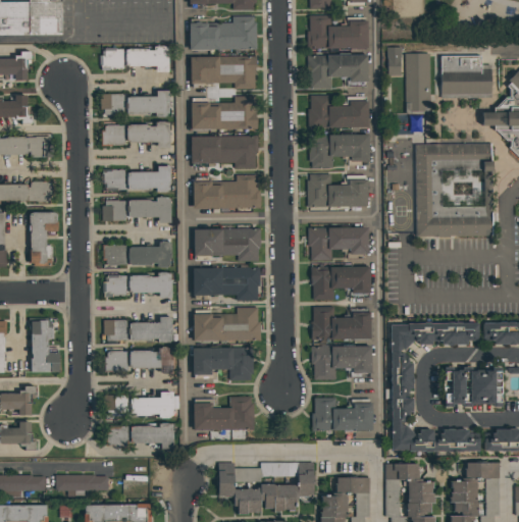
[(0,0),(62,0),(63,3),(63,29),(63,34),(0,34),(0,0)]
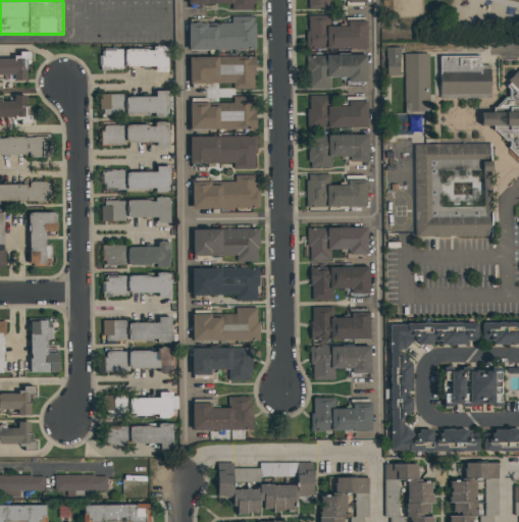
[(191,0),(257,0),(257,2),(254,2),(254,9),(232,9),(232,3),(207,3),(207,6),(191,7),(191,0)]
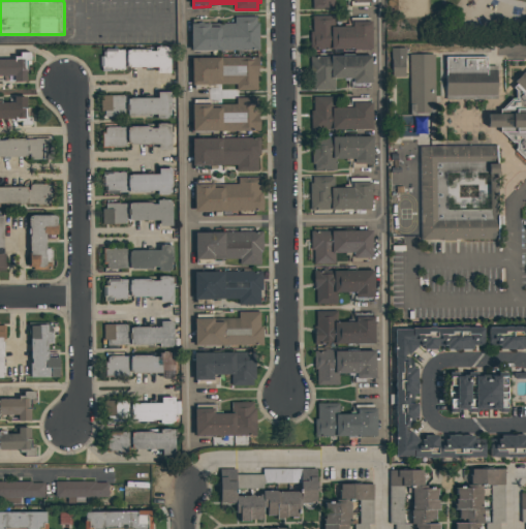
[(373,0),(373,2),(353,3),(353,0),(337,0),(337,8),(314,8),(314,0),(373,0)]
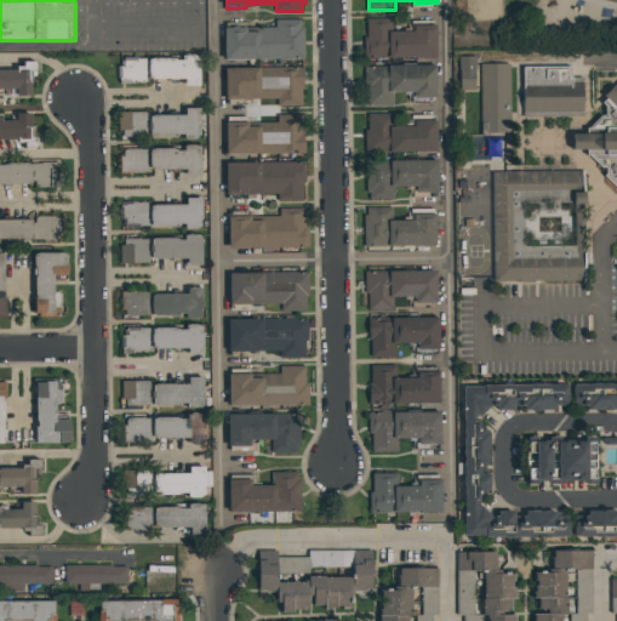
[(369,20),(395,20),(395,32),(416,32),(416,24),(438,24),(439,57),(367,58),(366,38),(370,38),(369,20)]
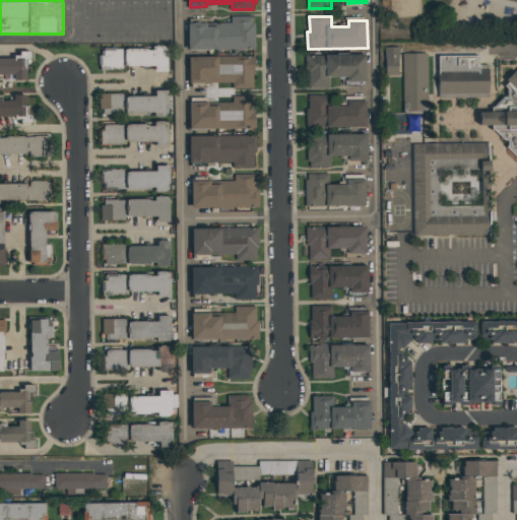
[(255,17),(255,21),(257,21),(257,50),(190,51),(190,23),(233,23),(233,17),(255,17)]
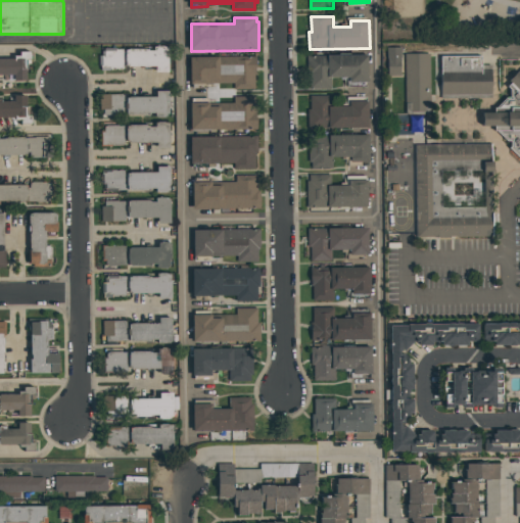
[(171,47),(171,73),(157,73),(157,65),(125,65),(125,70),(102,70),(102,67),(99,67),(99,56),(103,56),(103,49),(150,49),(150,50),(155,50),(155,47),(171,47)]
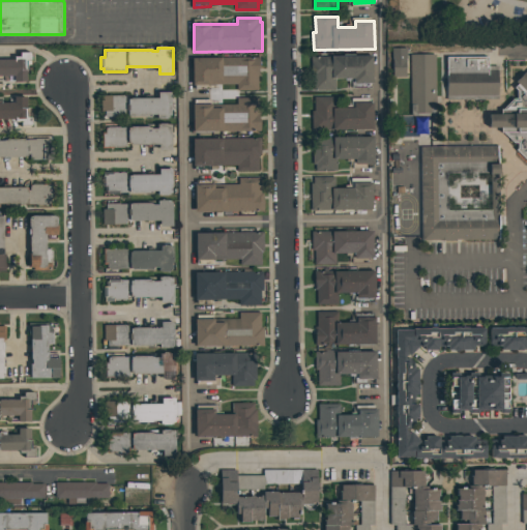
[(407,77),(393,77),(393,49),(407,49),(407,77)]
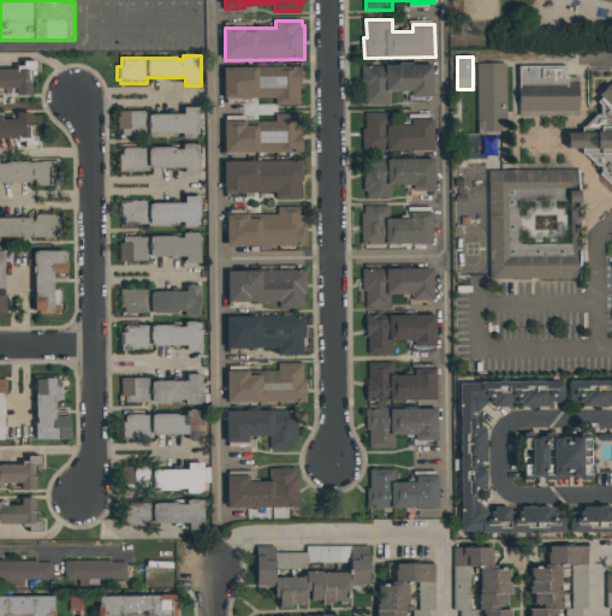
[(37,61),(39,76),(33,76),(33,95),(18,95),(18,88),(0,88),(0,70),(19,70),(19,65),(25,65),(25,61),(37,61)]
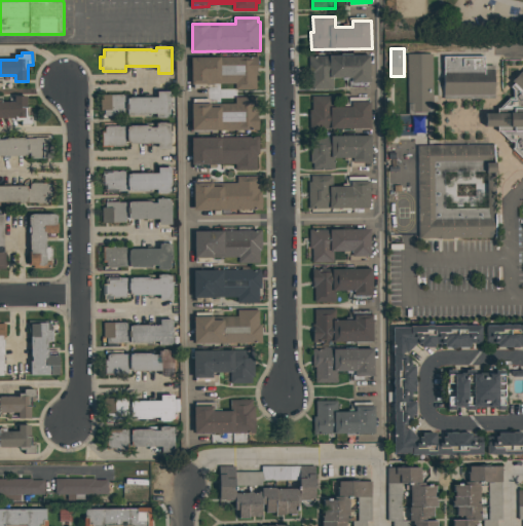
[(408,54),(434,54),(434,115),(408,115),(408,54)]
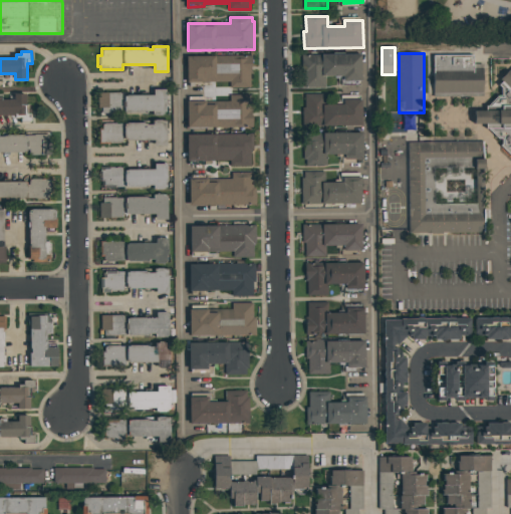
[(303,54),(361,54),(362,81),(343,81),(343,76),(327,77),(327,87),(303,87),(303,54)]
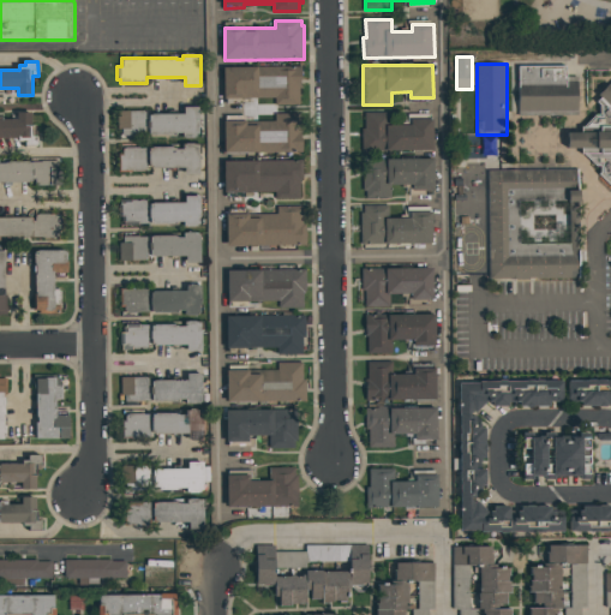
[(225,67),(303,66),(304,89),(301,89),(303,106),(276,106),(276,99),(226,100),(225,67)]
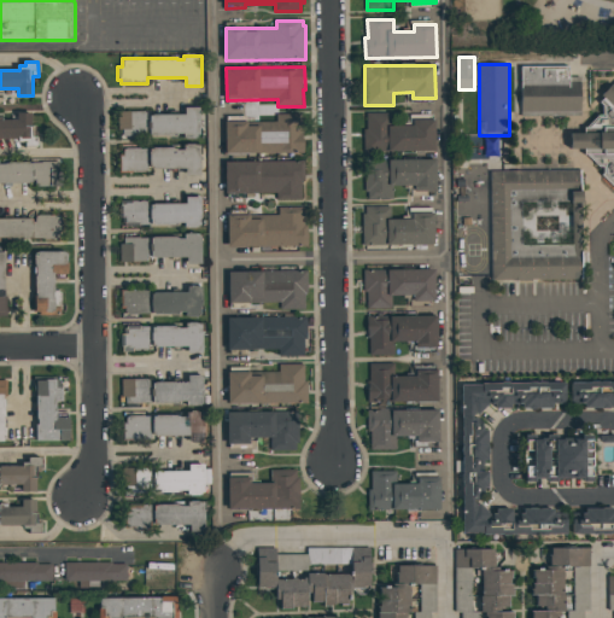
[(522,116),(521,66),(583,66),(583,115),(522,116)]
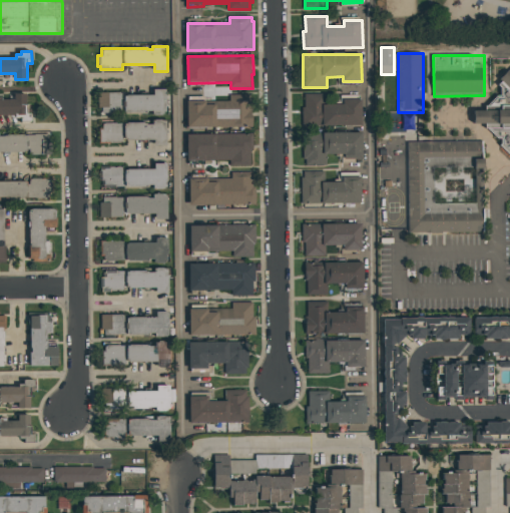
[(474,109),(502,80),(500,78),(509,69),(509,122),(486,123),(474,123),(474,109)]
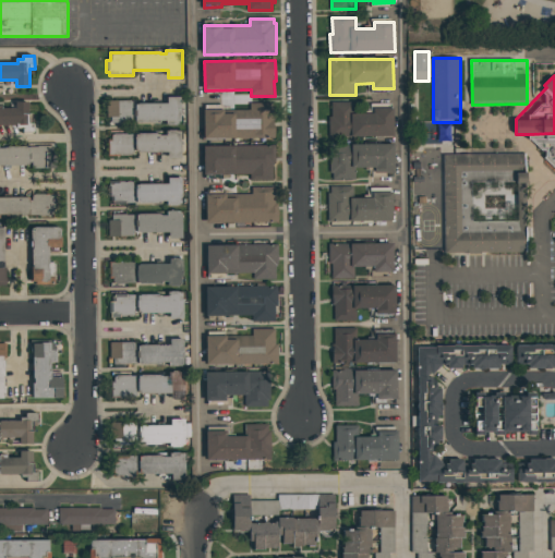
[(135,105),(168,104),(168,97),(183,97),(184,121),(180,121),(180,124),(167,124),(167,120),(158,120),(158,122),(112,123),(112,118),(108,118),(108,100),(135,100),(135,105)]
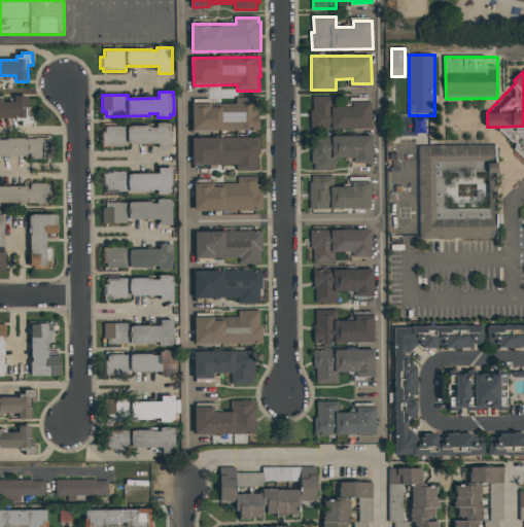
[(336,106),(351,106),(351,101),(371,101),(371,129),(311,130),(311,109),(313,109),(313,95),(336,94),(336,106)]
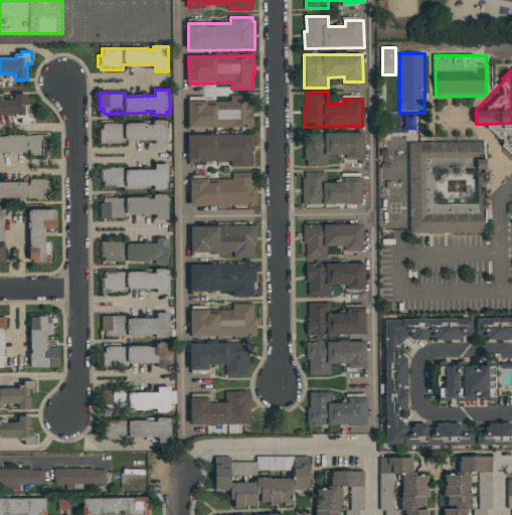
[(0,101),(15,101),(15,94),(27,94),(27,114),(32,114),(33,123),(22,123),(22,118),(16,118),(16,116),(0,116),(0,101)]
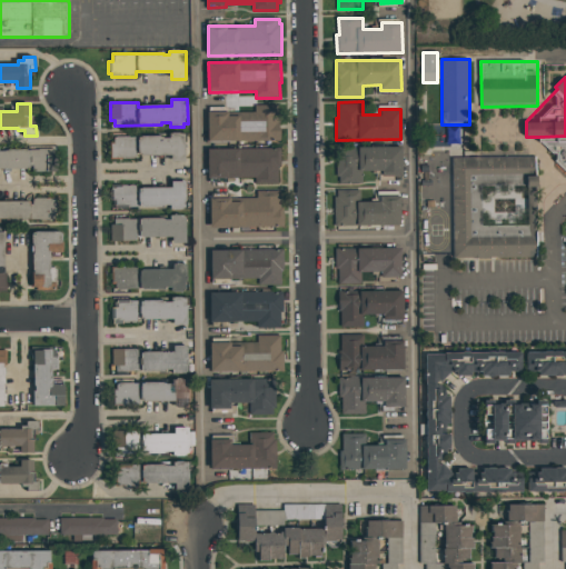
[(279,106),(280,140),(209,141),(208,112),(256,112),(256,107),(279,106)]
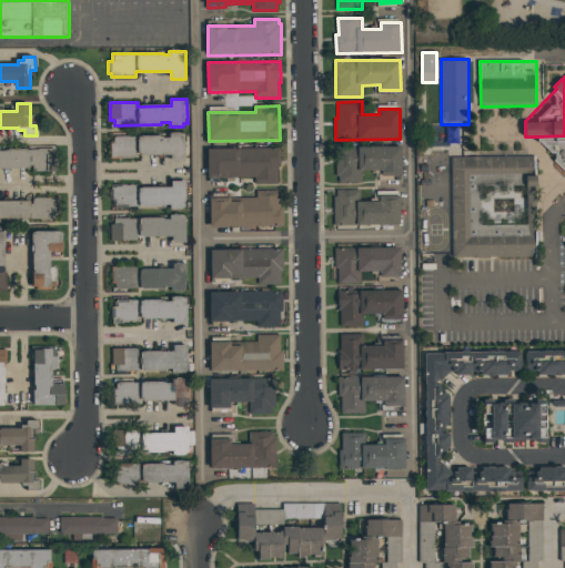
[(187,133),(188,143),(185,143),(187,161),(172,161),(172,155),(139,155),(139,159),(112,160),(112,143),(114,143),(114,137),(164,137),(164,138),(170,138),(170,133),(187,133)]
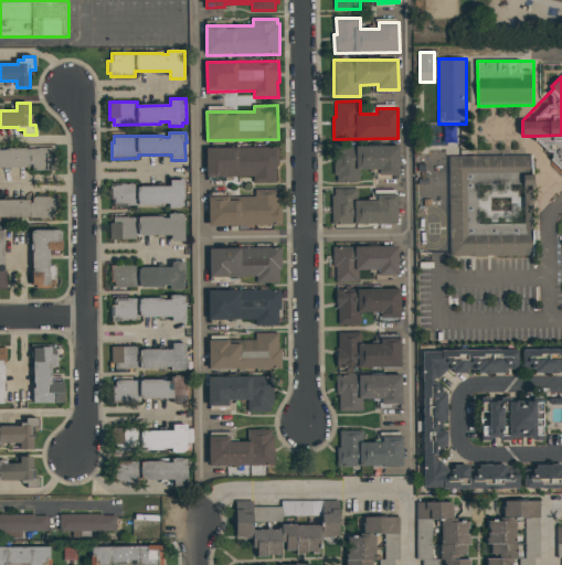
[(561,170),(551,160),(553,158),(553,153),(549,152),(538,141),(536,141),(536,136),(561,135),(561,170)]
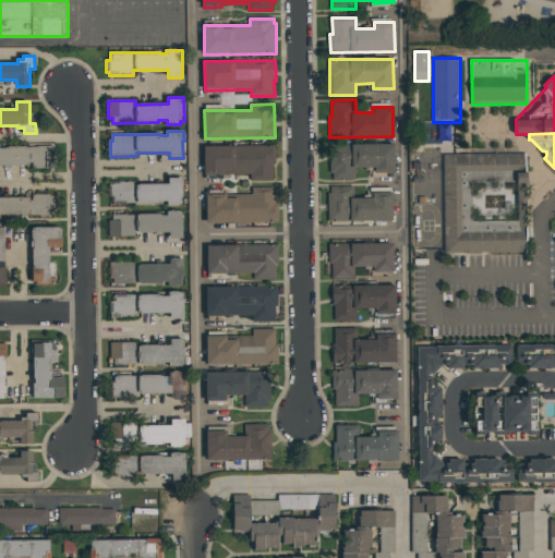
[(330,144),(395,143),(396,172),(375,172),(375,167),(356,168),(357,179),(330,180),(330,144)]
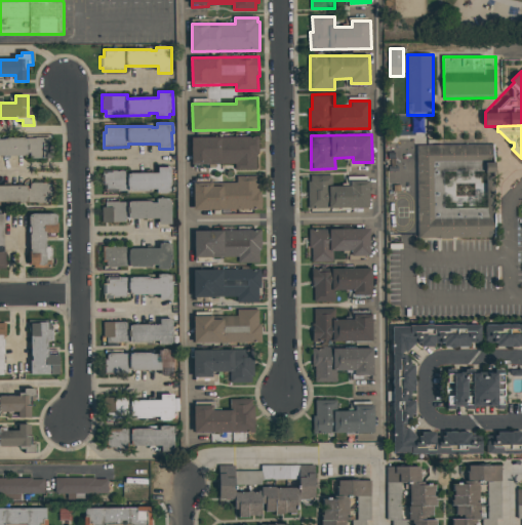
[(0,138),(54,137),(54,158),(31,158),(31,154),(28,154),(28,155),(0,155),(0,138)]
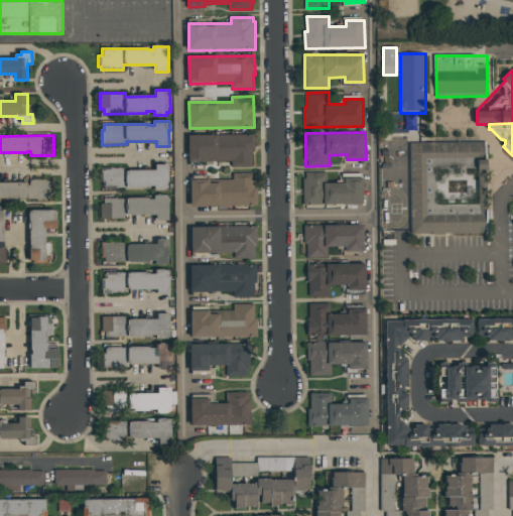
[(189,136),(255,135),(256,152),(254,152),(254,167),(233,167),(233,161),(189,162),(189,136)]
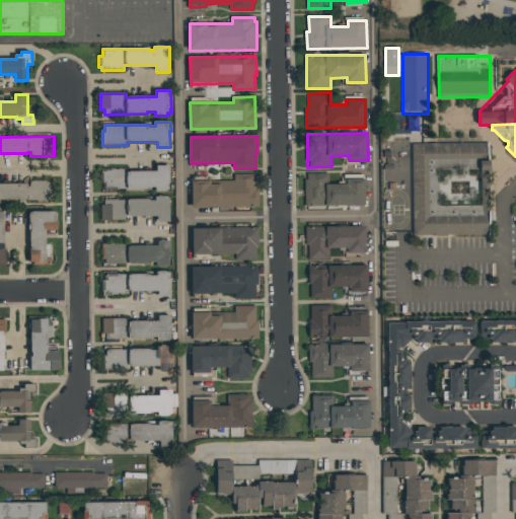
[(413,143),(491,143),(492,235),(414,236),(413,143)]
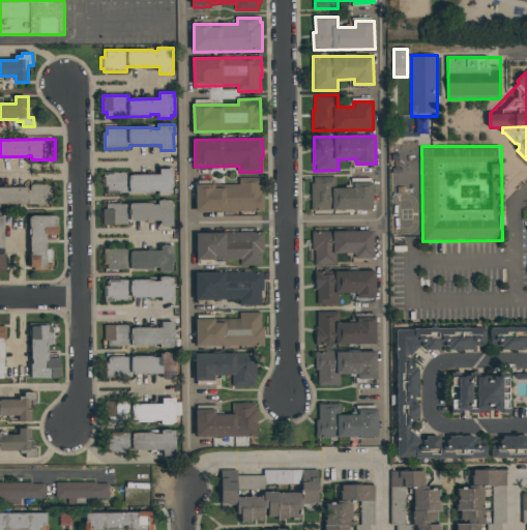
[(174,169),(174,195),(159,195),(159,193),(120,193),(120,190),(110,190),(110,186),(107,186),(106,172),(133,172),(133,175),(160,175),(160,169),(174,169)]
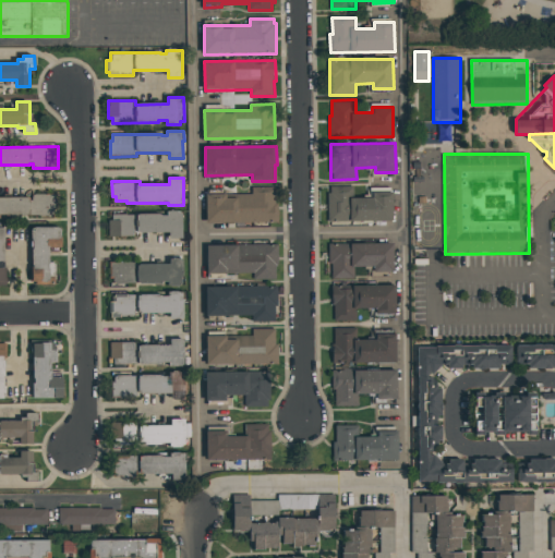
[(354,185),(354,197),(372,197),(372,193),(391,192),(393,219),(329,220),(329,191),(332,191),(332,186),(354,185)]
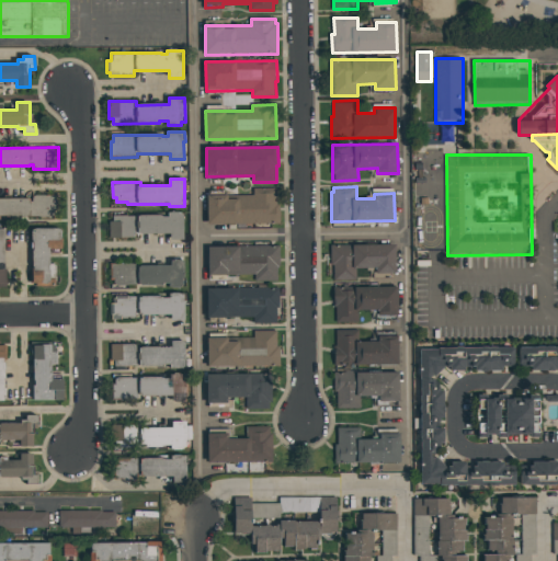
[(277,189),(279,224),(205,225),(204,196),(253,195),(253,189),(277,189)]
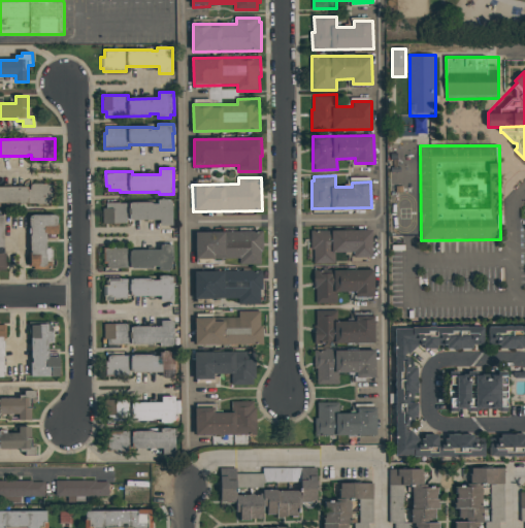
[(0,187),(29,187),(29,190),(32,190),(32,184),(55,184),(55,199),(51,199),(51,203),(0,202),(0,187)]
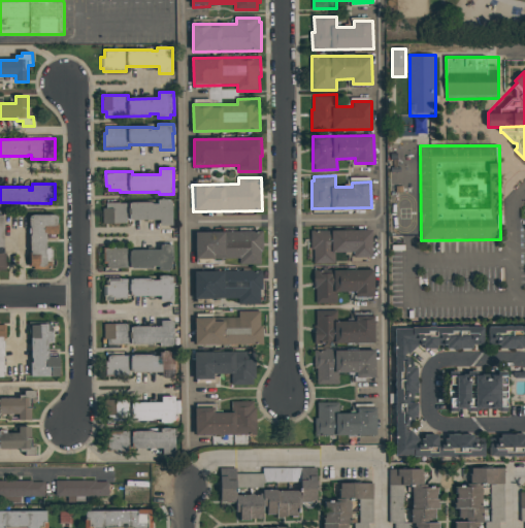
[(159,200),(173,200),(174,219),(128,220),(128,223),(104,224),(104,208),(107,208),(107,203),(152,202),(152,204),(159,204),(159,200)]
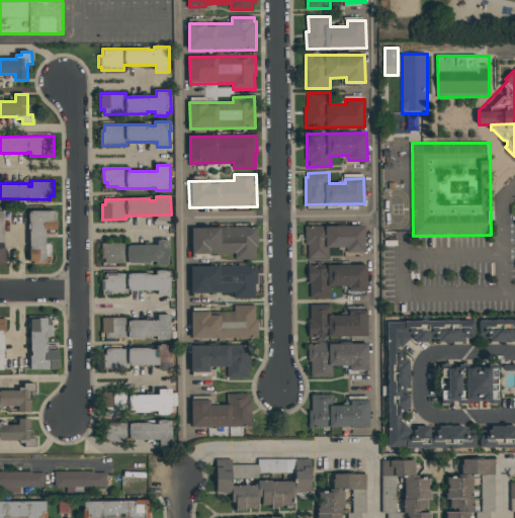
[(54,244),(54,264),(29,264),(28,211),(58,210),(58,232),(47,232),(47,244),(54,244)]
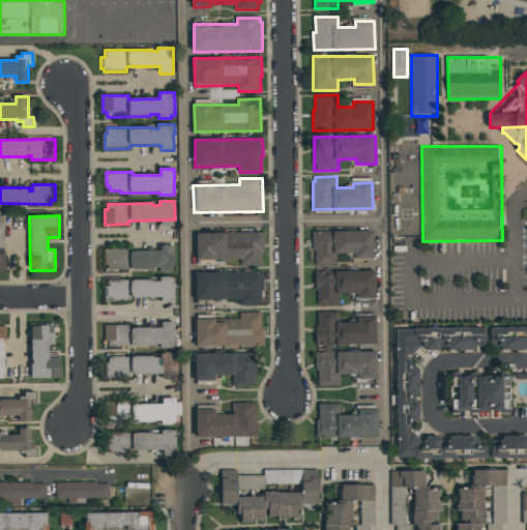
[(314,231),(373,230),(374,258),(355,258),(355,253),(337,254),(337,263),(314,264),(314,231)]
